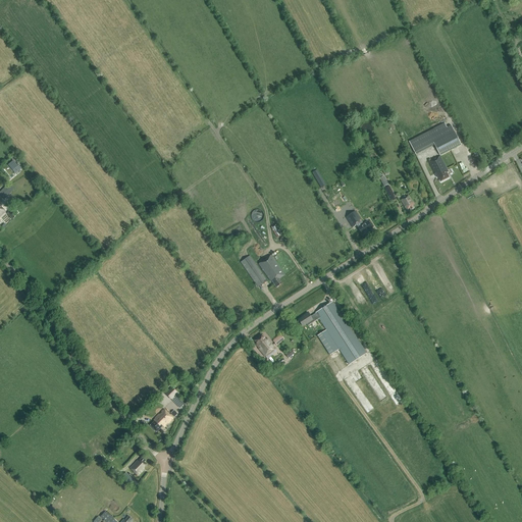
[(462,146),(452,125),(448,127),(446,122),(410,142),(417,154),(420,153),(434,145),(440,156),(462,146)]
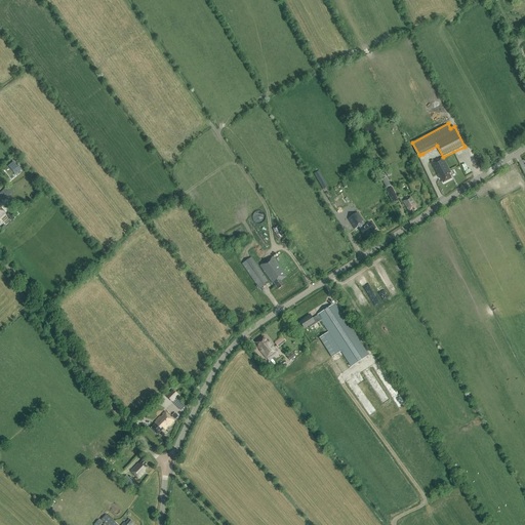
[(443,157),(434,162),(433,160),(431,161),(439,178),(441,177),(444,183),(451,178),(448,172),(450,171),(443,157)]
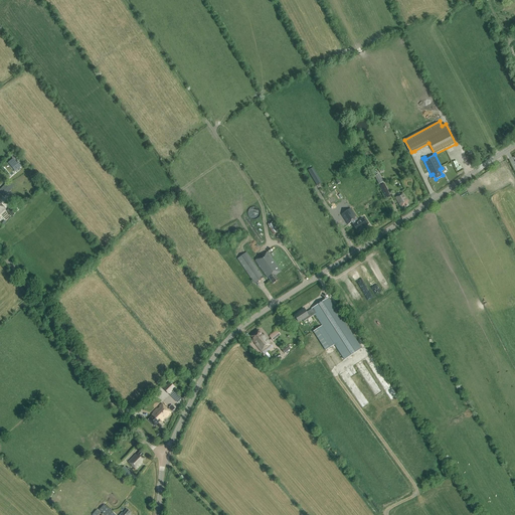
[(308,171),(317,186),(322,183),(313,168),(308,171)]
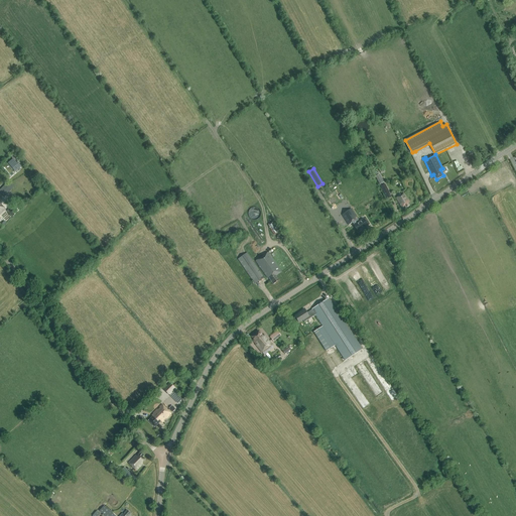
[(0,194),(4,198),(14,186),(9,180),(0,188),(0,194)]
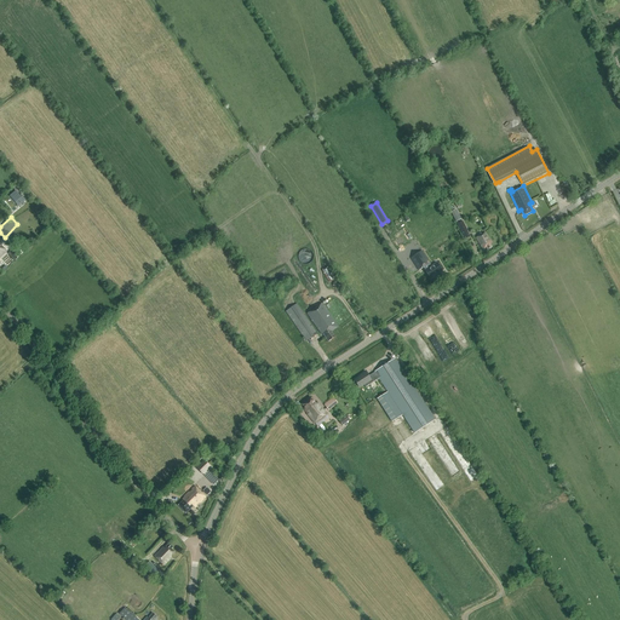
[(470,236),(463,222),(458,224),(465,239),(470,236)]
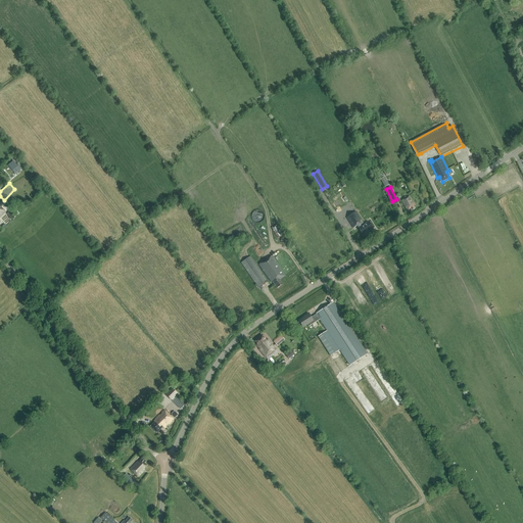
[(337,206),(348,199),(341,188),(330,195),(337,206)]
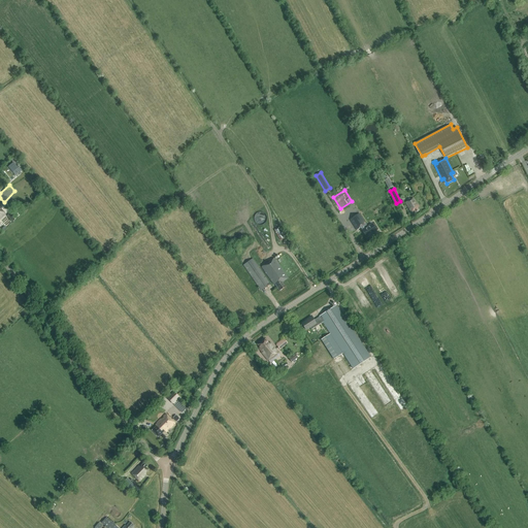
[(418,208),(419,207),(418,205),(417,205),(414,198),(410,200),(409,199),(407,200),(408,201),(405,203),(410,212),(414,211),(416,213),(419,211),(418,208)]
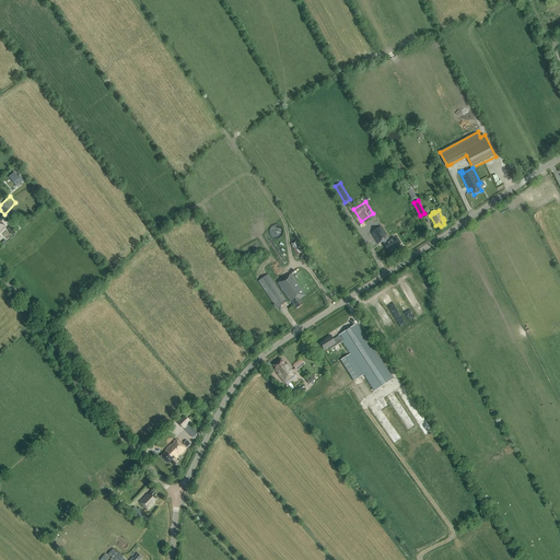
[(388,252),(399,245),(394,237),(389,241),(387,236),(387,235),(382,228),(371,234),(376,243),(376,242),(377,244),(382,242),(384,244),(388,252)]
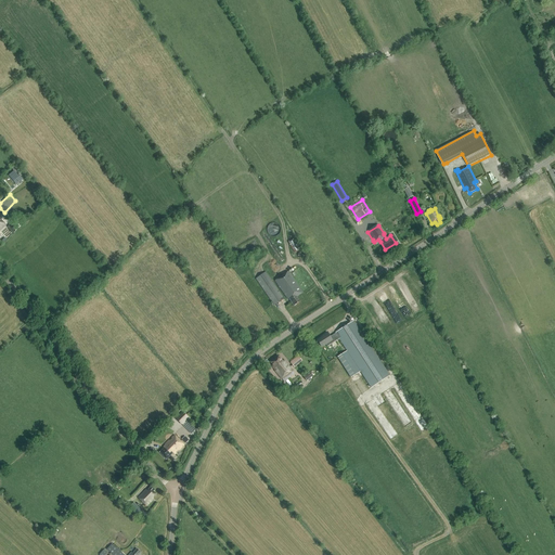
[(288,242),(295,253),(300,249),(294,239),(288,242)]
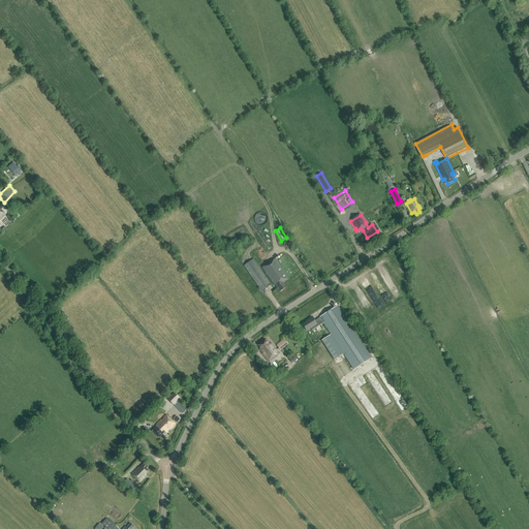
[(283,283),(289,279),(275,258),(261,268),(274,285),(275,284),(280,291),(286,287),(283,283)]
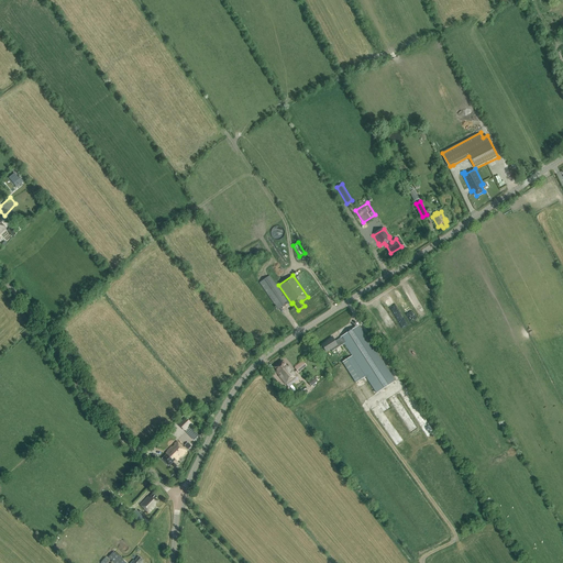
[(288,304),(269,276),(260,283),(276,308),(275,309),(276,311),(288,304)]
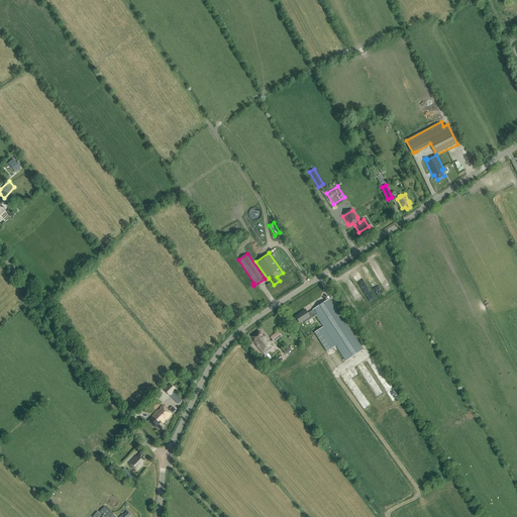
[(327,351),(335,346),(342,356),(345,362),(363,350),(353,335),(329,299),(312,310),(313,310),(307,314),(305,310),(300,313),(301,313),(295,317),(299,323),(304,321),(305,323),(309,320),(316,316),(323,327),(314,332),(327,351)]
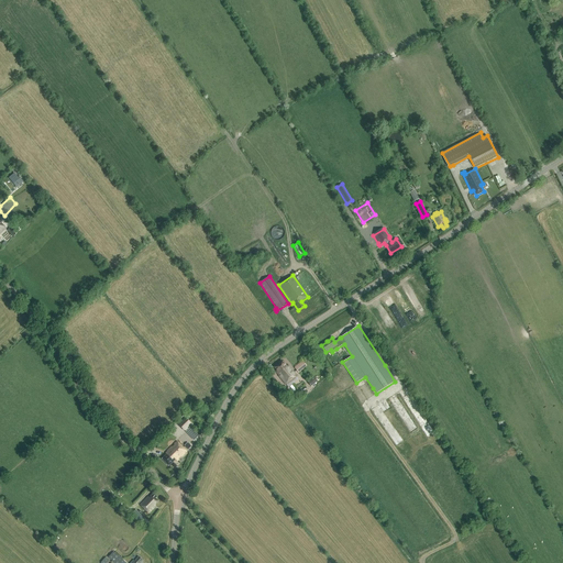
[(294,368),(298,374),(307,366),(302,361),(294,368)]
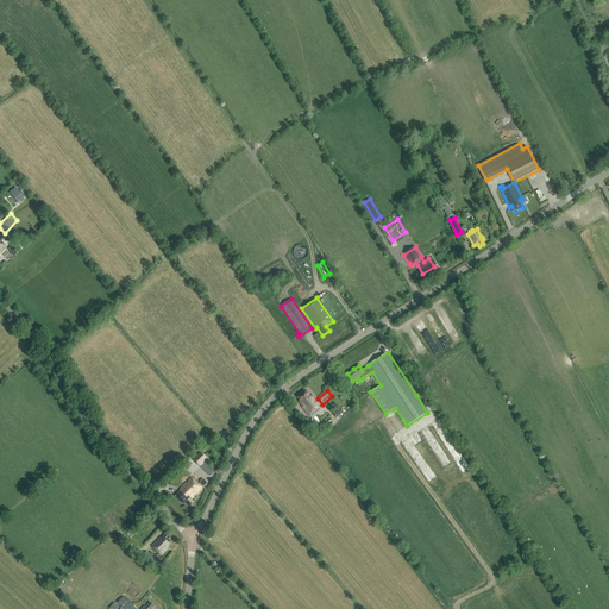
[(309,416),(321,407),(312,395),(311,397),(306,391),(297,399),(303,406),(301,407),(309,416)]
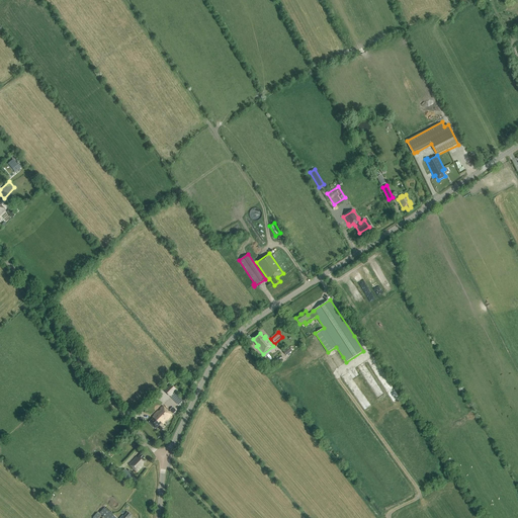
[(286,355),(292,351),(289,347),(283,352),(286,355)]
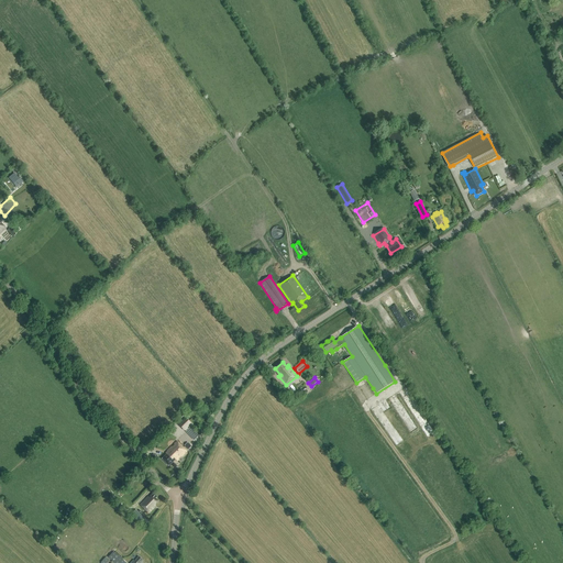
[(184,431),(191,424),(185,418),(178,424),(184,431)]
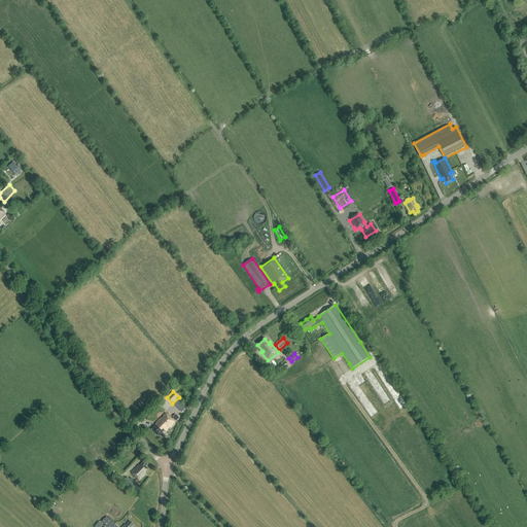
[(182,413),(186,409),(178,400),(174,405),(182,413)]
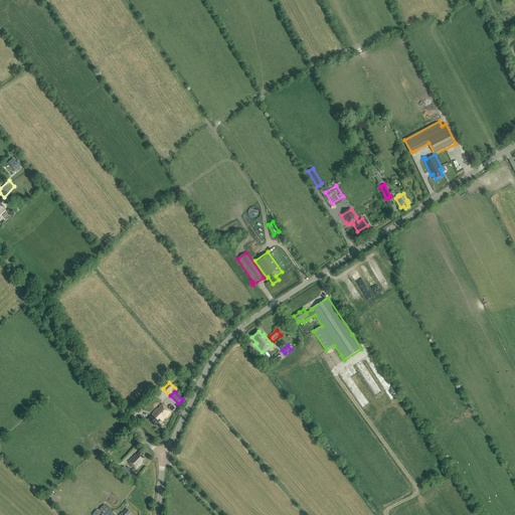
[(166,417),(171,413),(162,404),(159,406),(160,407),(158,409),(157,408),(153,412),(154,414),(148,419),(154,426),(160,420),(162,421),(163,420),(162,419),(165,417),(166,417)]
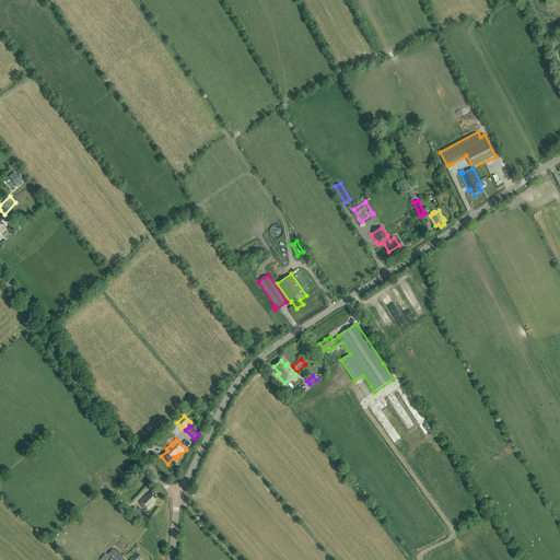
[(139,502),(140,502),(148,511),(154,505),(153,504),(159,499),(155,496),(156,494),(153,490),(149,494),(148,493),(139,502)]
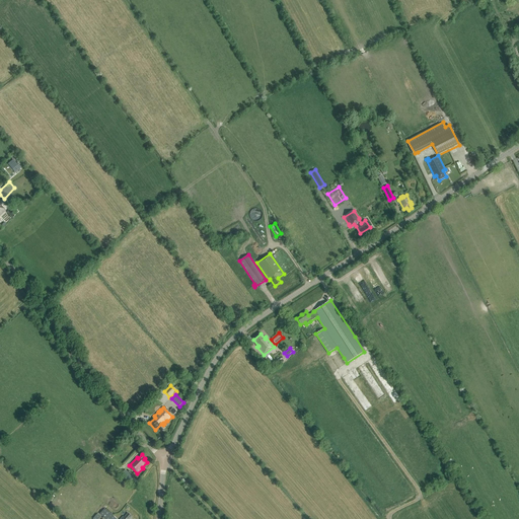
[(133,487),(137,482),(125,470),(121,475),(133,487)]
